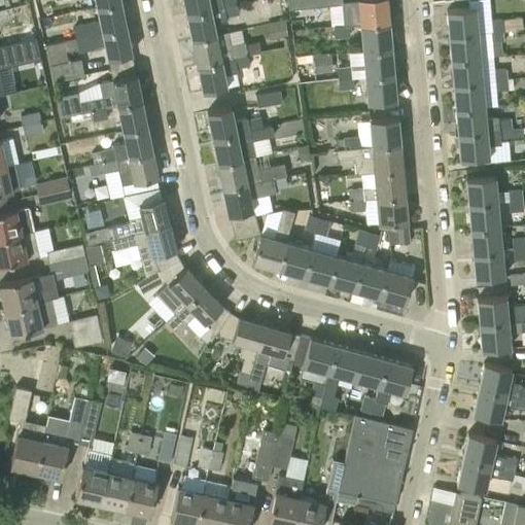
[(97,8),(121,3),(120,0),(50,0),(51,1),(58,0),(82,0),(85,10),(97,8)]
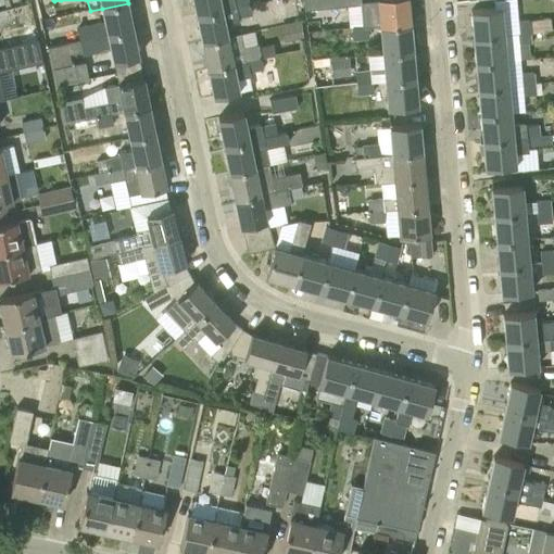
[(224,11),(251,4),(250,0),(193,0),(198,16),(224,11)]
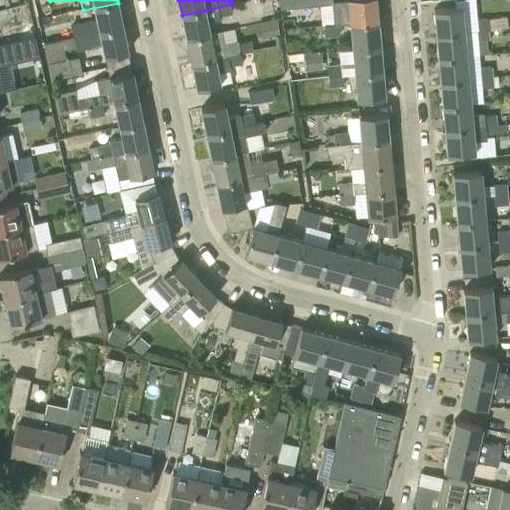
[(333,0),(280,0),(282,9),(334,5),(333,2),(333,0)]
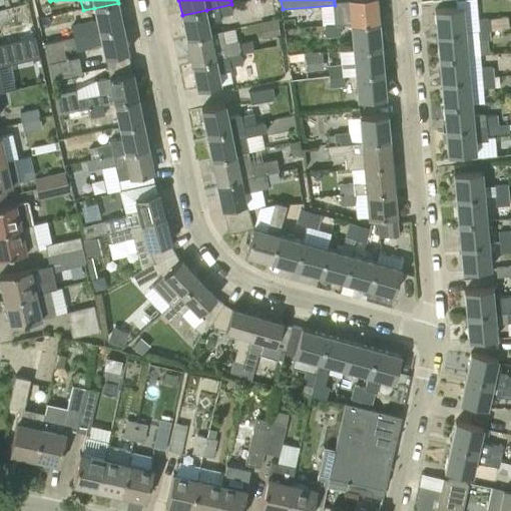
[(340,26),(351,25),(380,23),(377,0),(348,0),(349,1),(334,2),(335,5),(337,25),(337,26),(340,26)]
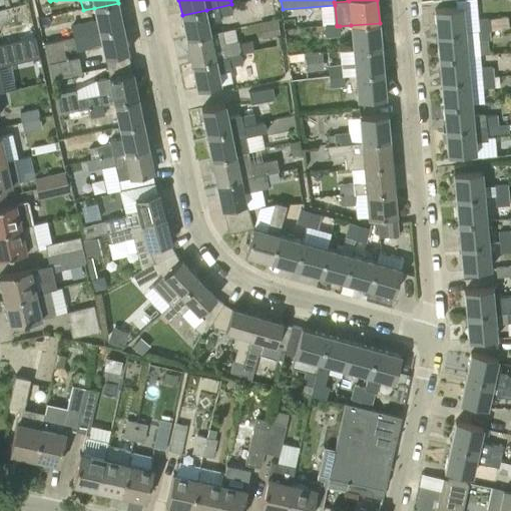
[(490,31),(503,30),(503,29),(510,29),(509,19),(479,22),(477,0),(468,0),(457,1),(458,9),(435,10),(438,36),(466,33),(479,32),(490,31)]
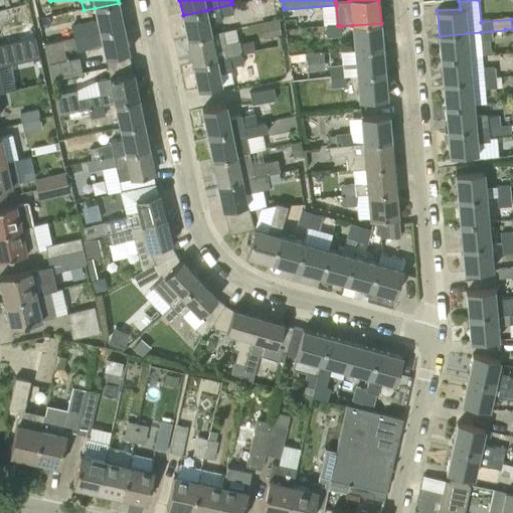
[(73,37),(124,27),(119,3),(95,8),(98,23),(66,29),(68,39),(73,37)]
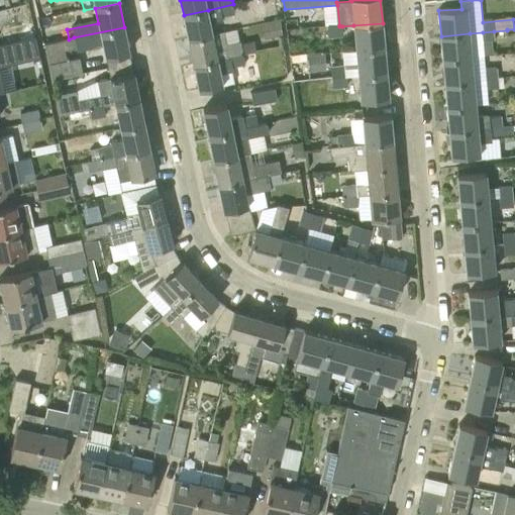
[(189,40),(213,35),(211,24),(222,22),(221,18),(235,15),(233,4),(208,10),(184,15),(189,40)]
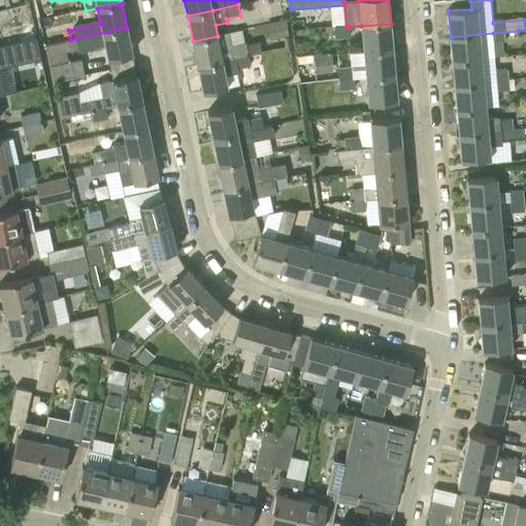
[(289,36),(286,21),(267,25),(270,40),(289,36)]
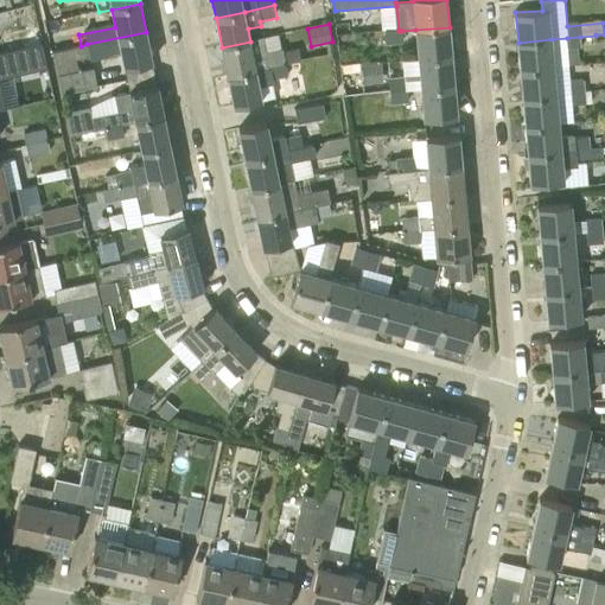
[(450,27),(415,30),(416,42),(418,59),(452,57),(450,27)]
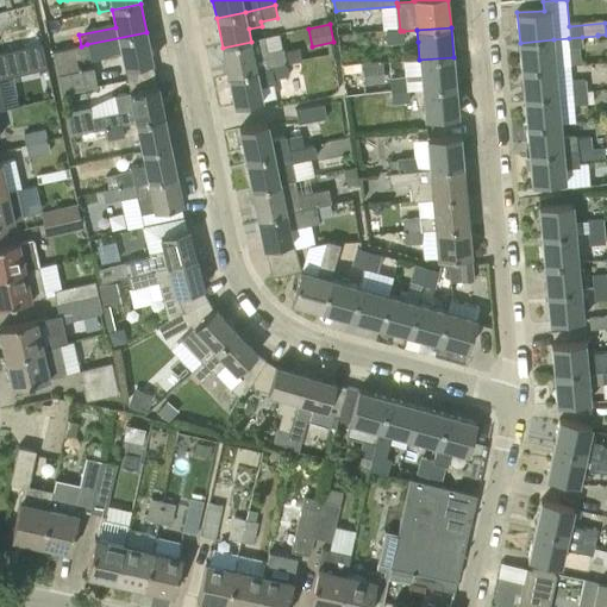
[(400,30),(387,31),(388,44),(405,43),(404,31),(400,31),(400,30)]
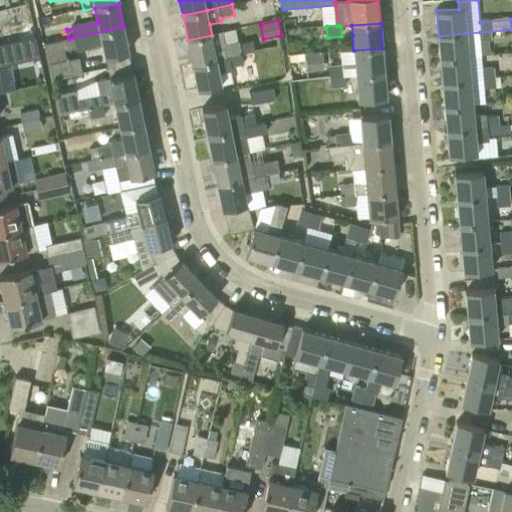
[(123,27),(73,37),(76,49),(101,43),(104,58),(130,53),(123,27)]
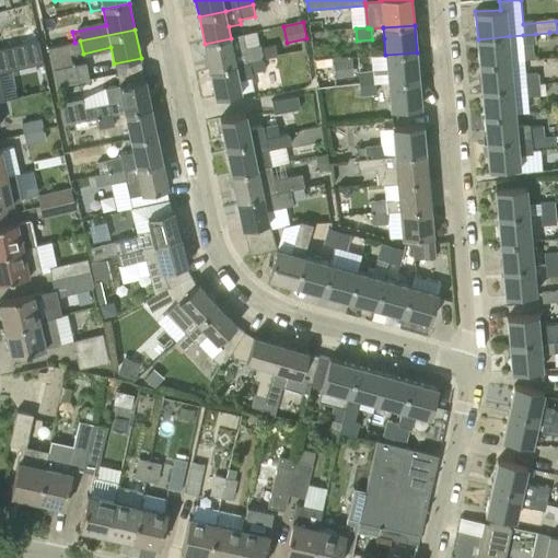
[(536,45),(535,34),(523,35),(524,46),(536,45)]
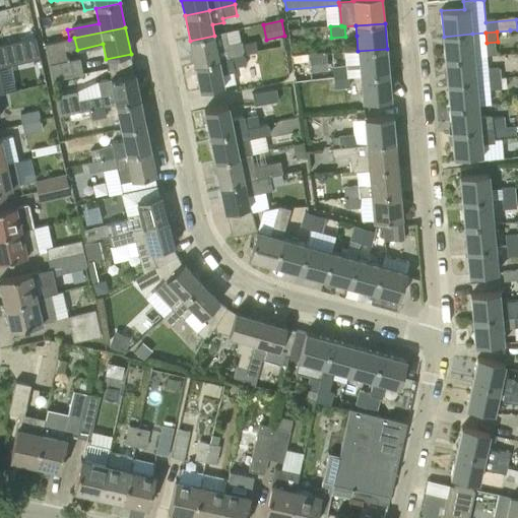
[(246,56),(260,53),(257,42),(230,48),(225,34),(214,36),(190,41),(196,66),(246,56)]
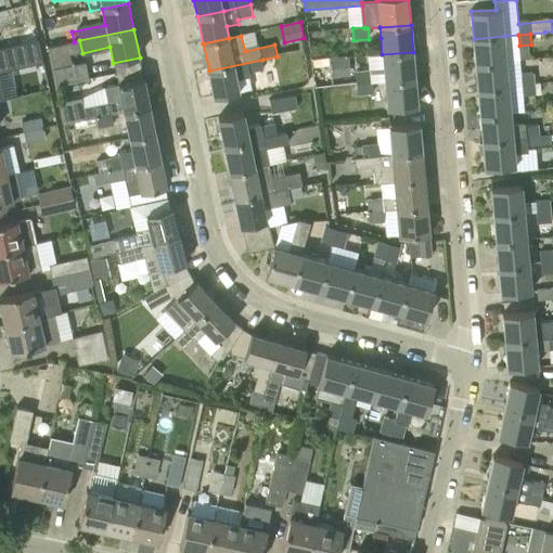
[(506,62),(505,47),(504,36),(474,39),(476,65),(506,62)]
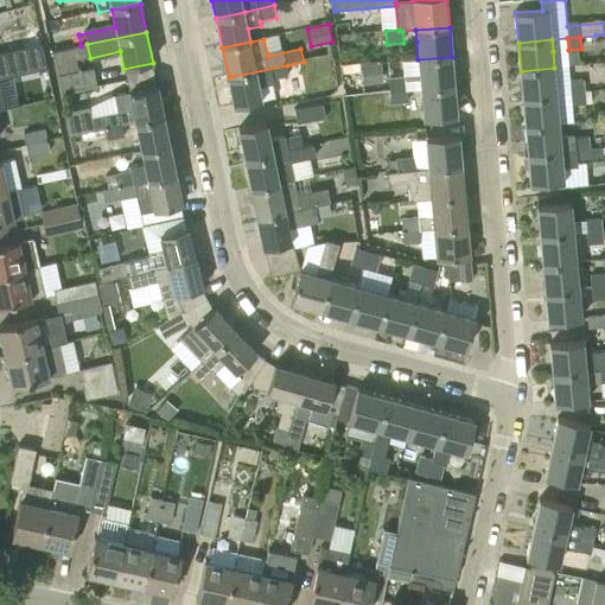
[(53,51),(59,76),(80,71),(77,61),(90,58),(87,44),(81,46),(53,51)]
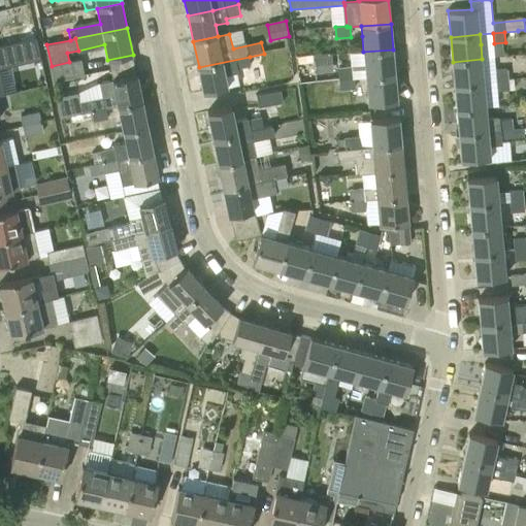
[(37,39),(3,46),(0,46),(0,48),(3,63),(41,56),(38,39),(37,39)]
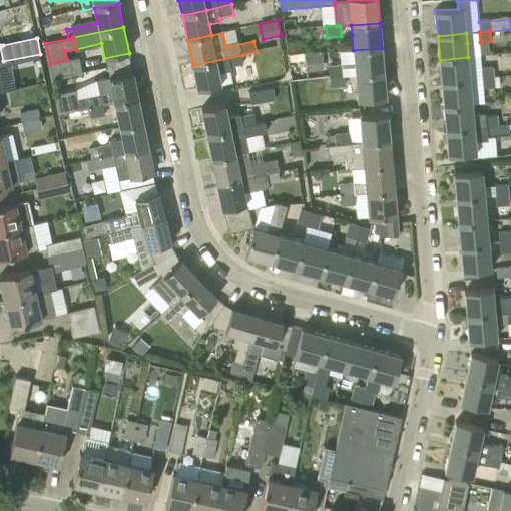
[(331,77),(346,76),(356,75),(384,72),(382,48),(353,50),(341,51),(343,66),(330,67),(331,77)]
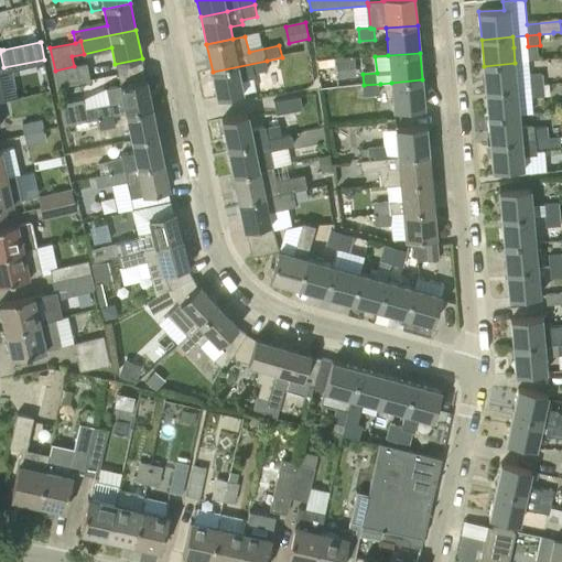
[(357,78),(356,60),(337,61),(339,79),(357,78)]
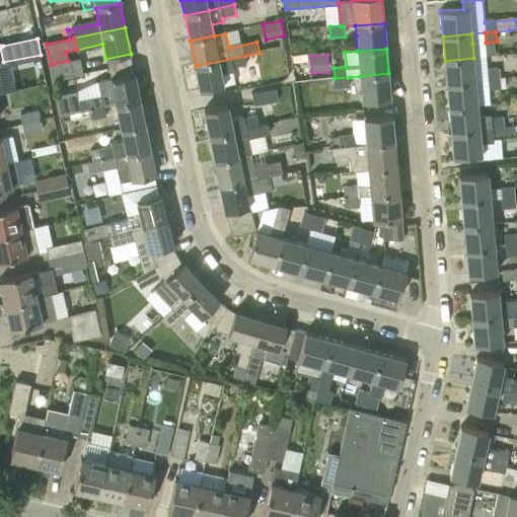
[(247,65),(245,56),(196,66),(201,91),(225,86),(223,74),(234,72),(233,68),(247,65)]
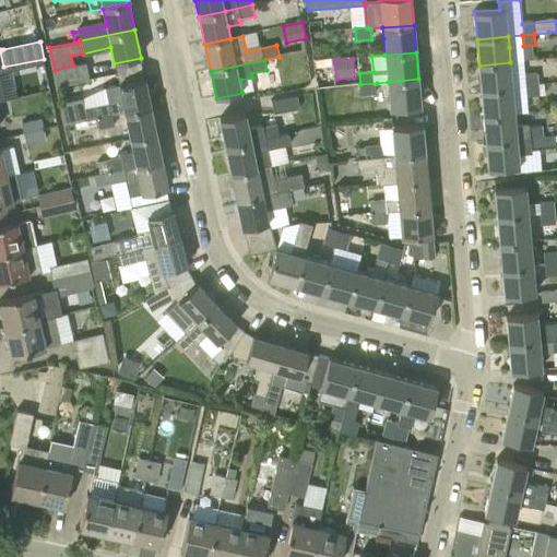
[(482,92),(513,89),(512,76),(510,62),(480,66),(482,92)]
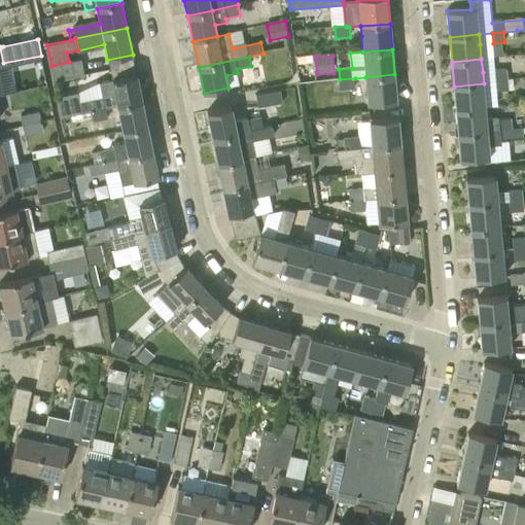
[(55,81),(74,77),(84,75),(81,60),(69,62),(51,66),(55,81)]
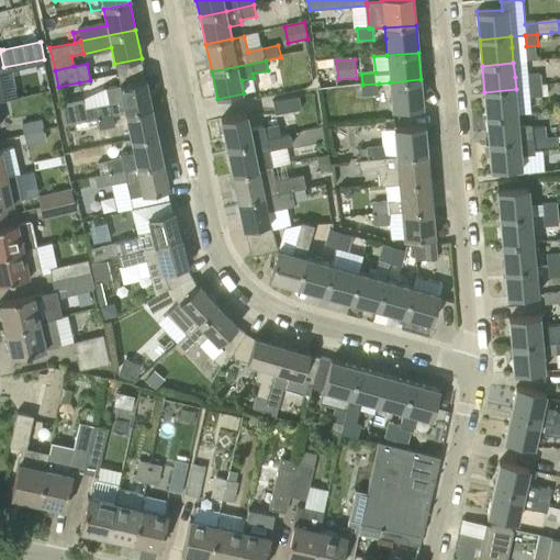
[(528,76),(529,88),(542,87),(541,75),(528,76)]
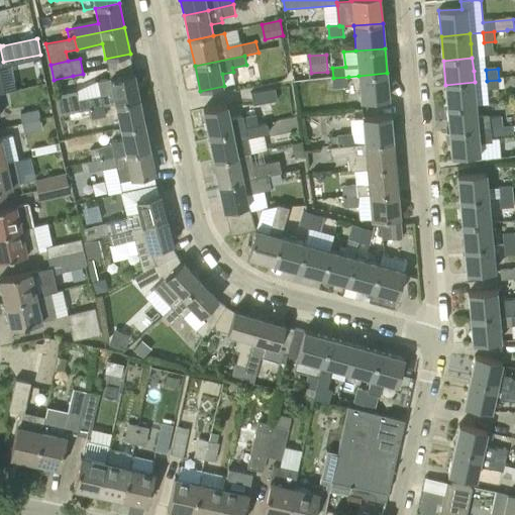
[(387,73),(358,76),(361,102),(390,99),(387,73)]
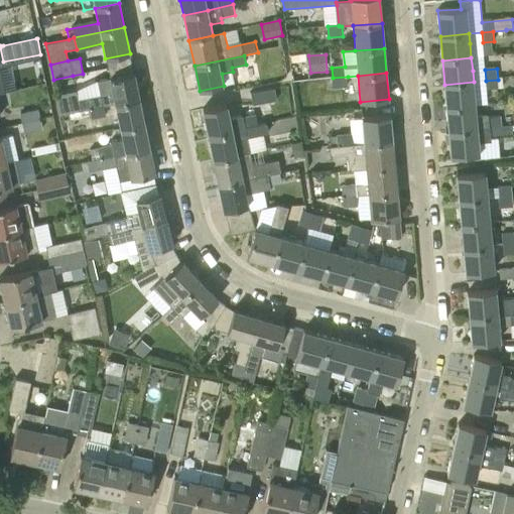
[(105,106),(115,104),(140,99),(134,74),(98,82),(101,96),(78,101),(76,92),(56,96),(60,115),(80,111),(91,109),(105,106)]
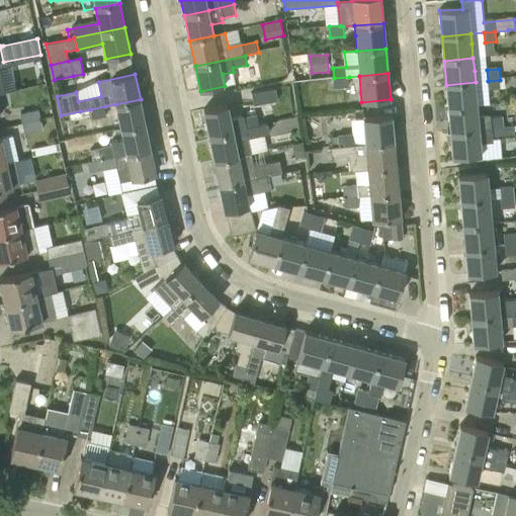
[(349,77),(334,78),(335,89),(350,88),(349,77)]
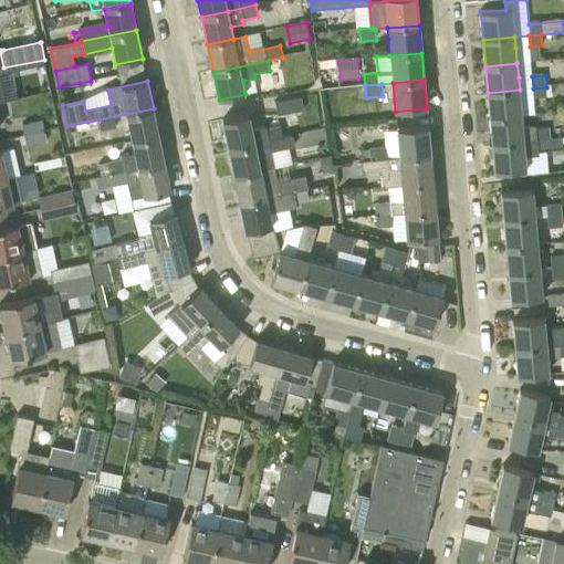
[(546,98),(546,87),(533,89),(534,101),(547,100),(546,98)]
